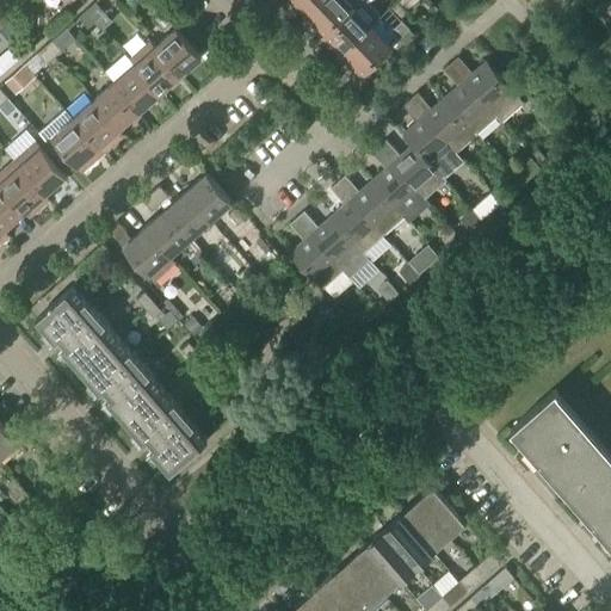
[(295,0),(308,13),(320,0),(295,0)]
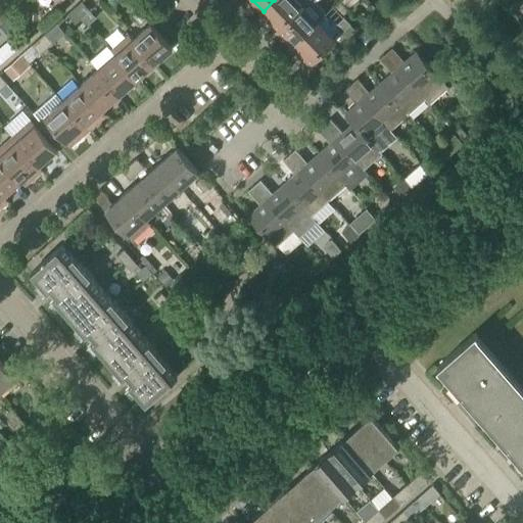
[(274,0),(264,11),(280,28),(307,0),(274,0)]
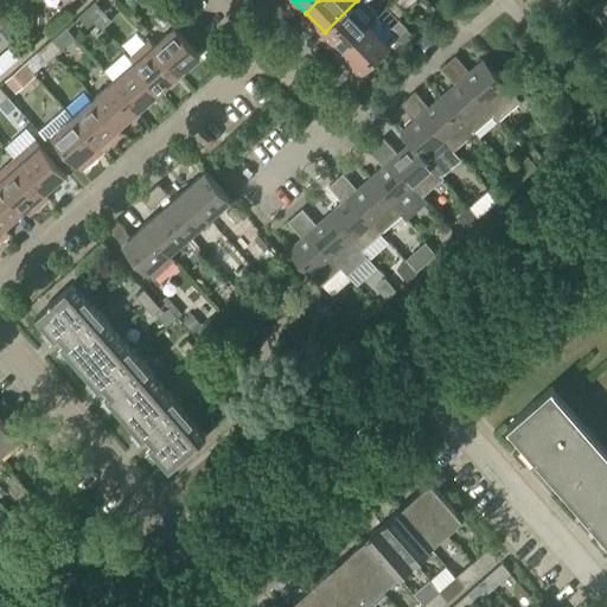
[(357,0),(325,32),(319,38),(338,58),(371,25),(370,25),(376,19),(378,17),(366,4),(370,0),(357,0)]
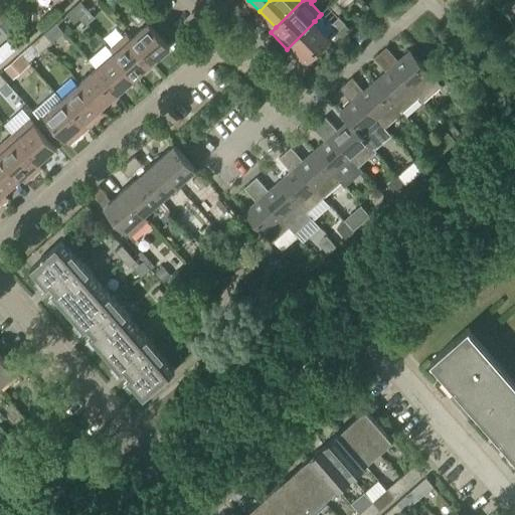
[(81,16),(88,10),(79,1),(73,7),(81,16)]
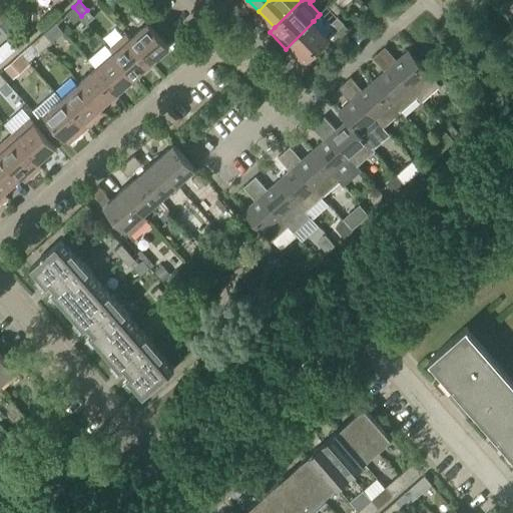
[(73,23),(81,16),(73,7),(65,14),(73,23)]
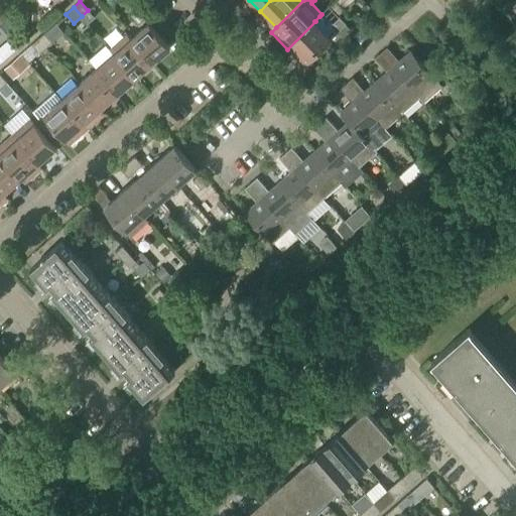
[(138,25),(145,18),(137,9),(130,15),(138,25)]
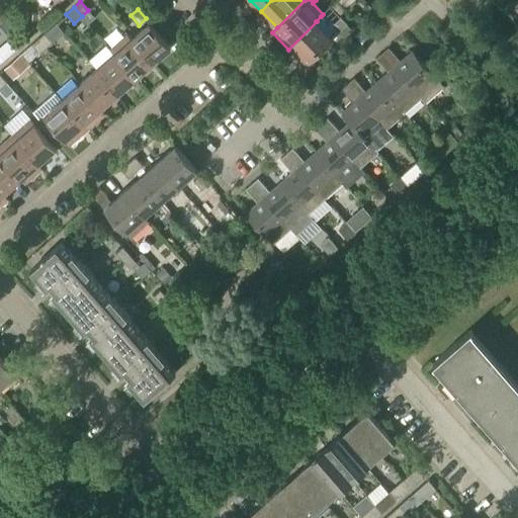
[(317,21),(288,50),(305,66),(310,61),(333,38),(337,34),(339,32),(347,24),(341,18),(339,20),(333,26),(331,27),(321,16),(316,21),(317,21)]
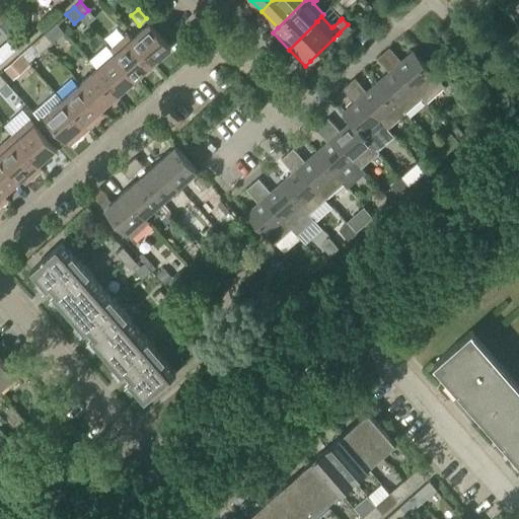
[(7,17),(0,23),(0,24),(7,32),(15,25),(7,17)]
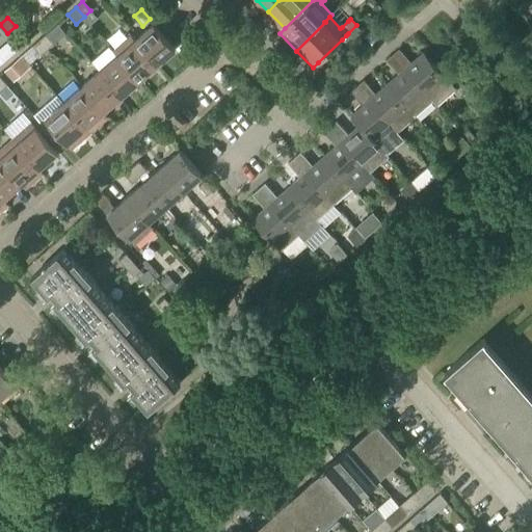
[(157,65),(176,49),(154,24),(135,40),(135,41),(157,65)]
